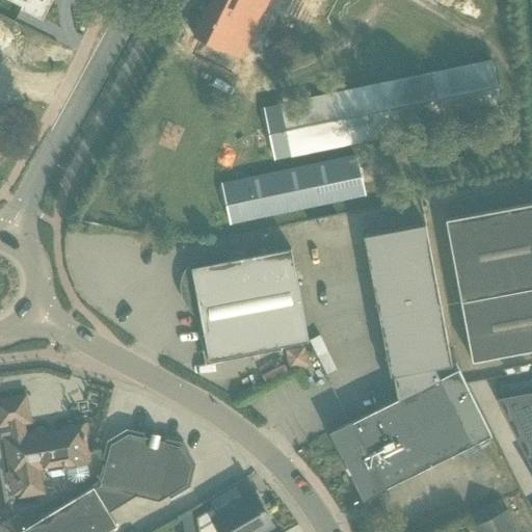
[(6,0),(21,7),(20,9),(43,21),(51,3),(47,1),(47,0),(6,0)]
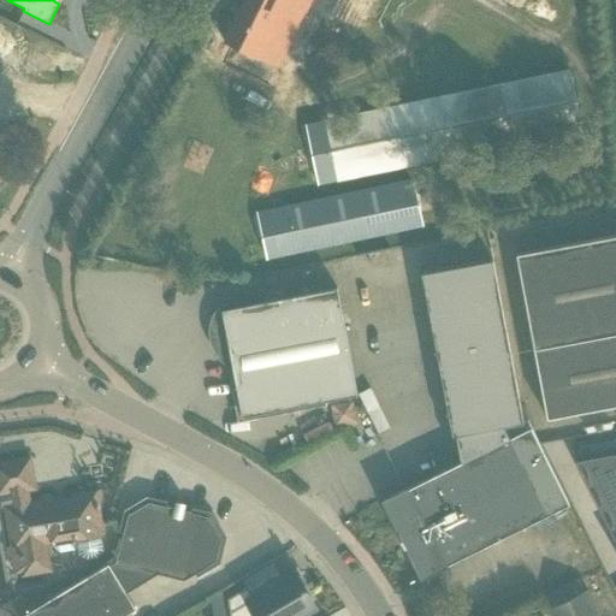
[(278,70),(312,0),(235,0),(217,39),(278,70)]
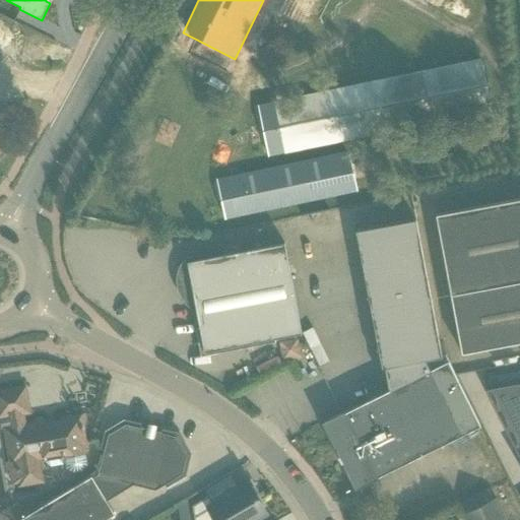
[(288,0),(277,23),(323,46),(344,0),(288,0)]
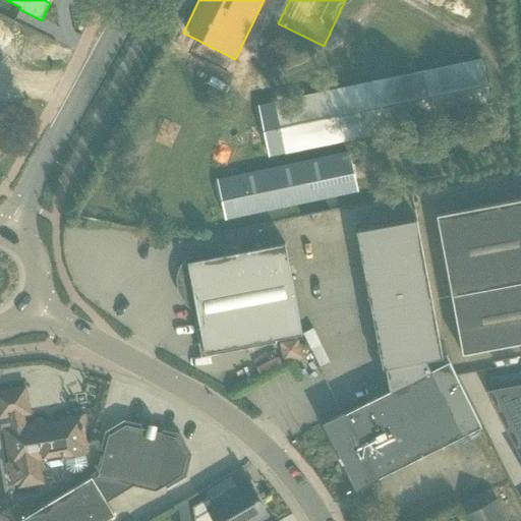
[(480,59),(257,106),(269,158),(491,112),(480,59)]
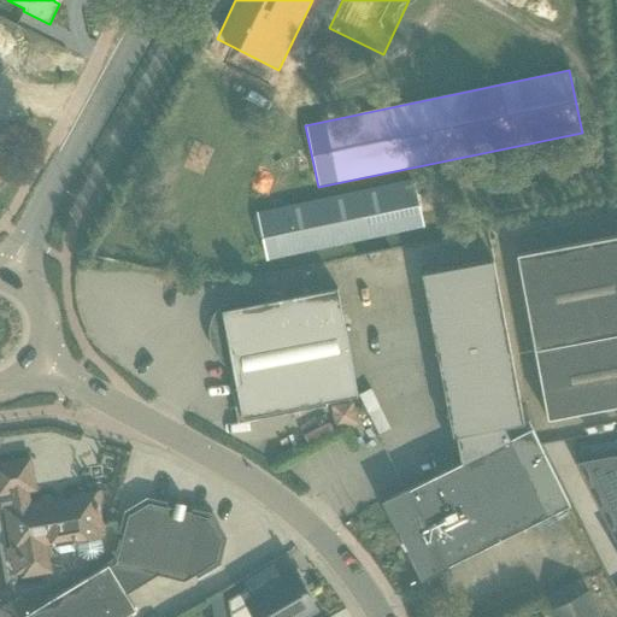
[(412,183),(257,215),(266,259),(317,250),(317,251),(423,229),(412,183)]
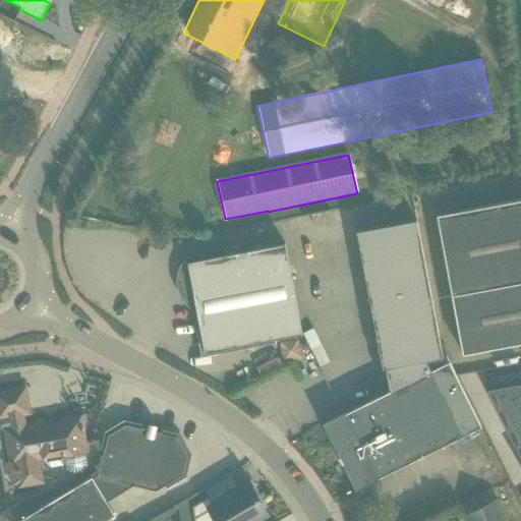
[(520,198),(436,216),(462,354),(520,343),(520,198)]
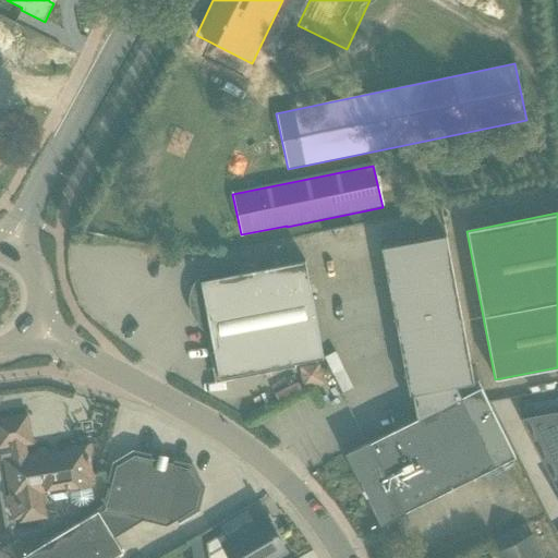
[(409,396),(412,395),(470,366),(445,235),(380,247),(409,396)]
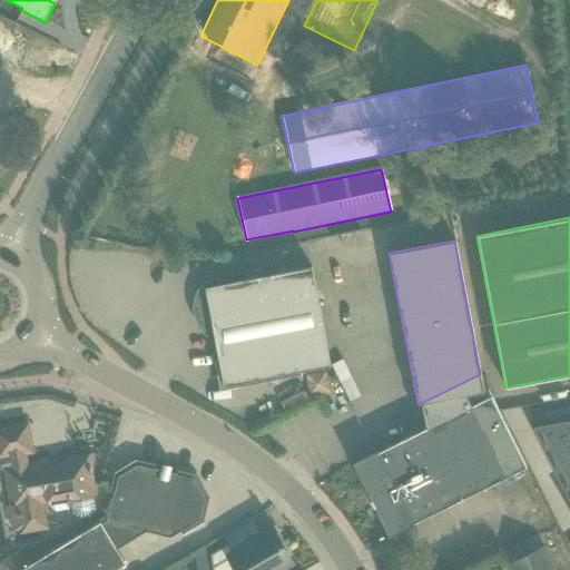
[(205,292),(218,360),(215,361),(216,370),(220,369),(224,385),(294,372),(294,376),(301,375),(300,372),(330,366),(312,271),(205,292)]
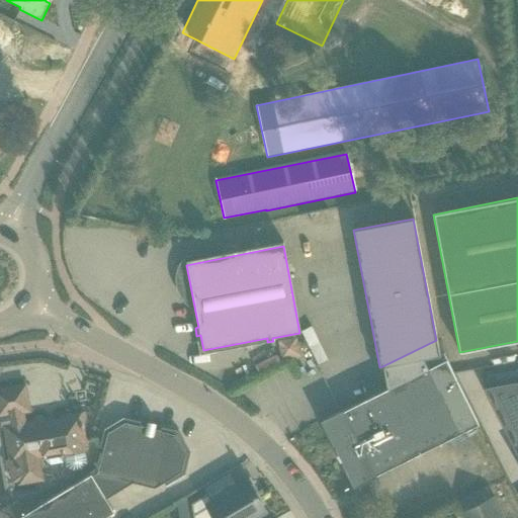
[(342,410),(338,412),(320,421),(333,448),(339,461),(339,460),(353,488),(375,477),(375,476),(459,433),(478,424),(443,355),(439,356),(436,340),(382,366),(386,389),(343,411),(342,410)]
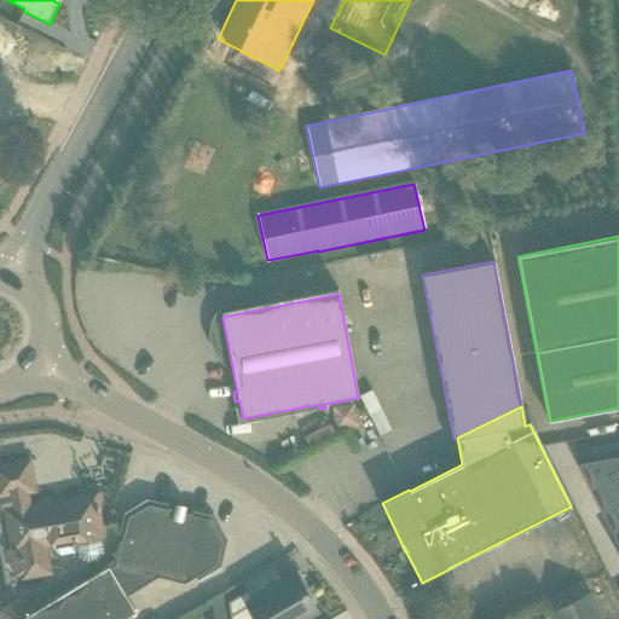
[(618,440),(589,446),(591,461),(577,464),(618,548),(618,440)]
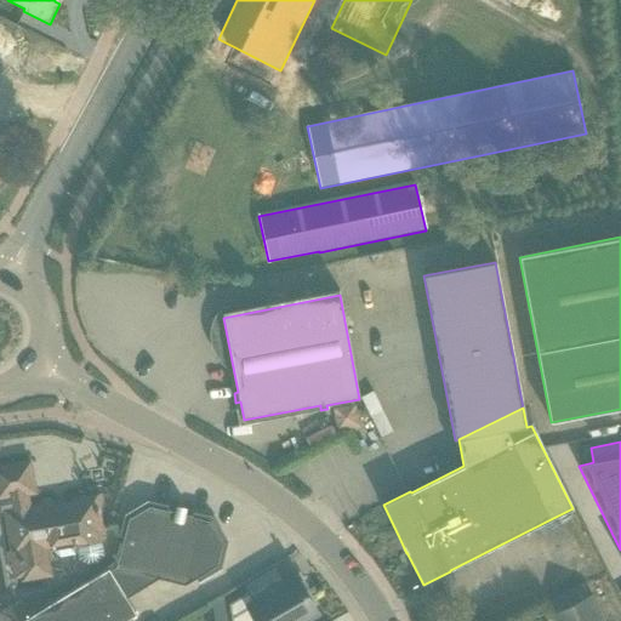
[(29,462),(0,467),(0,497),(10,496),(12,511),(5,512),(12,553),(20,552),(24,577),(49,574),(44,547),(50,546),(51,552),(58,558),(77,556),(77,559),(86,565),(97,563),(103,554),(100,537),(103,537),(97,501),(101,501),(100,496),(77,500),(75,500),(73,501),(72,502),(72,503),(72,506),(53,508),(53,503),(52,501),(50,500),(47,499),(45,499),(43,500),(41,502),(40,505),(40,506),(28,508),(26,494),(34,493),(29,462)]
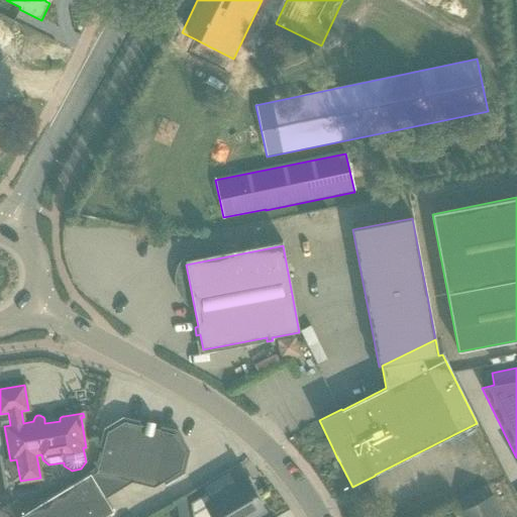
[(104,516),(114,512),(105,498),(131,482),(153,487),(164,481),(180,472),(185,451),(175,434),(124,421),(107,432),(103,446),(96,473),(92,475),(91,473),(17,516),(104,516)]
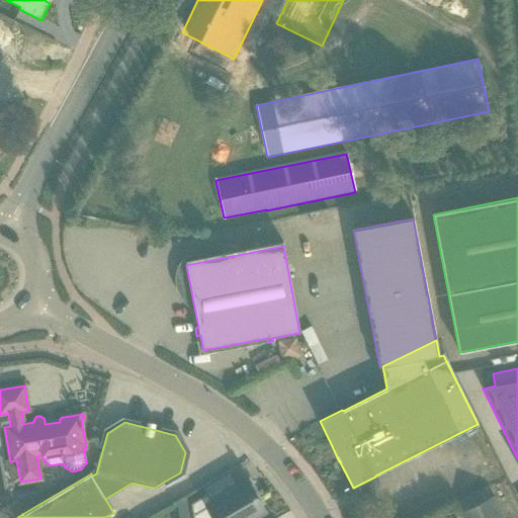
[(211,501),(207,494),(190,504),(192,517),(254,517),(265,512),(247,480),(211,501)]
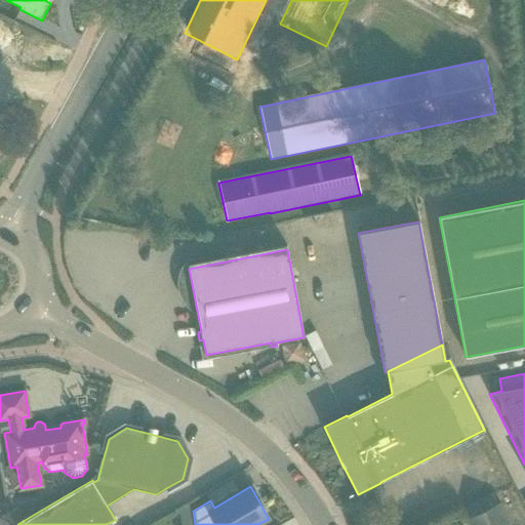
[(461,509),(467,520),(469,524),(510,524),(499,503),(497,505),(492,494),(461,509)]
